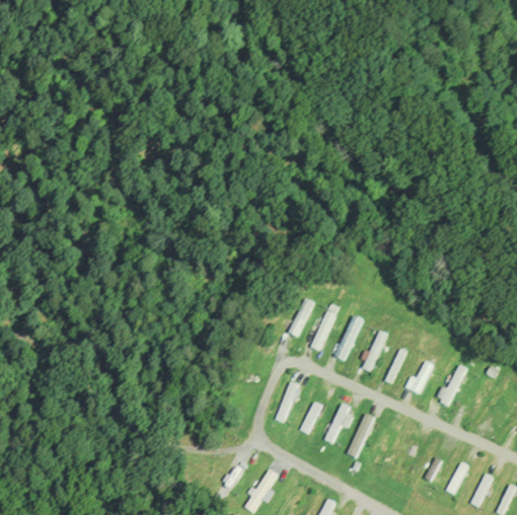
[(314,302),(304,298),(289,333),(298,337),(314,302)]
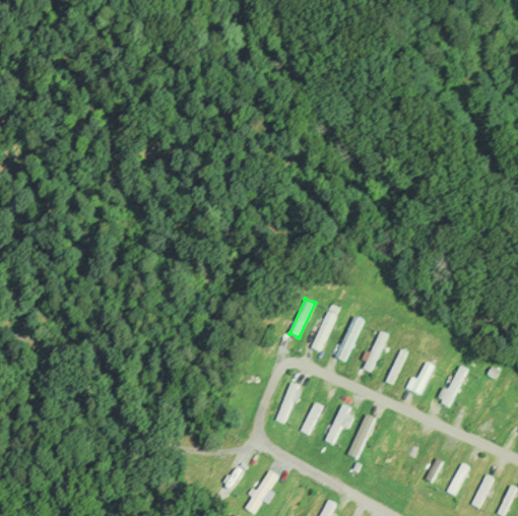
[(313,347),(323,351),(338,313),(328,310),(313,347)]
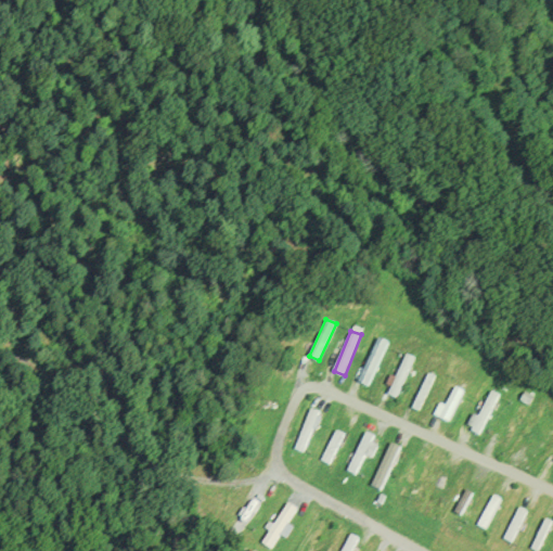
[(390,342),(380,336),(358,381),(369,386),(390,342)]
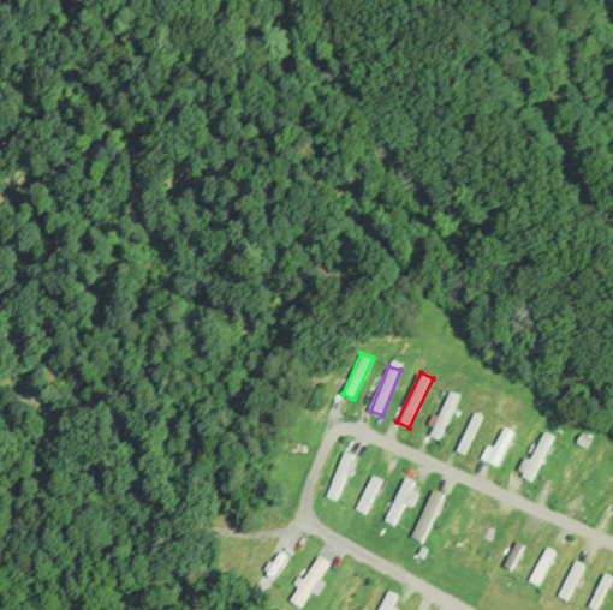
[(430,436),(441,441),(459,394),(447,389),(430,436)]
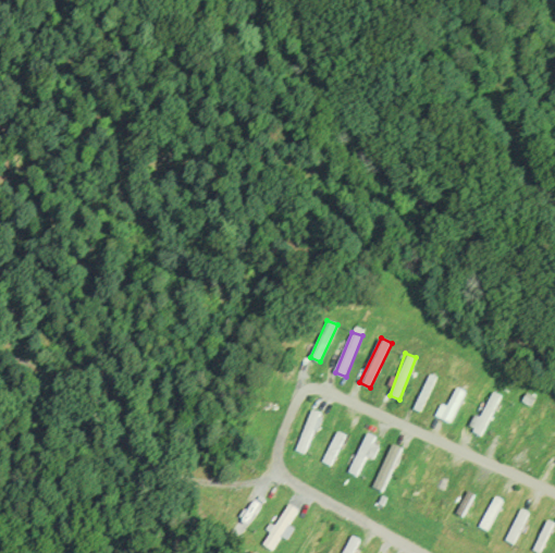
[(438,378),(431,375),(414,408),(420,412),(438,378)]
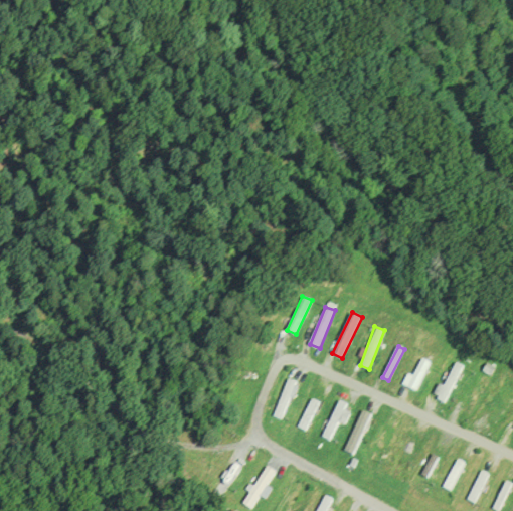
[(415,374),(407,371),(403,385),(420,390),(431,360),(421,357),(415,374)]
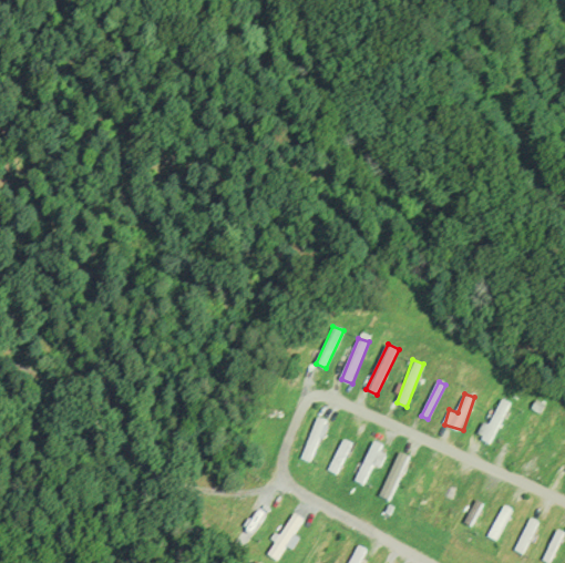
[(510,402),(501,398),(489,423),(484,421),(476,436),(491,443),(510,402)]
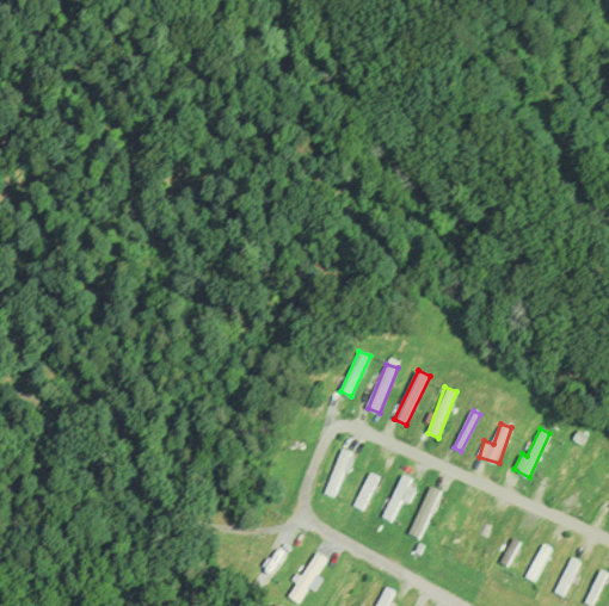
[(354,452),(343,447),(324,493),(334,498),(354,452)]
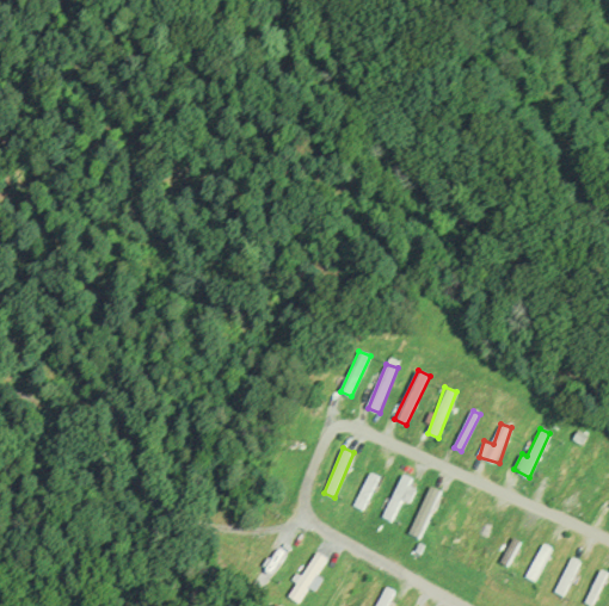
[(380,475),(370,471),(354,506),(363,511),(380,475)]
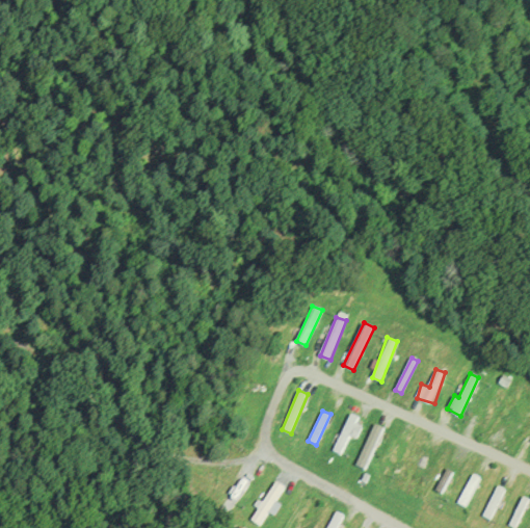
[(359,417),(349,413),(333,450),(342,453),(359,417)]
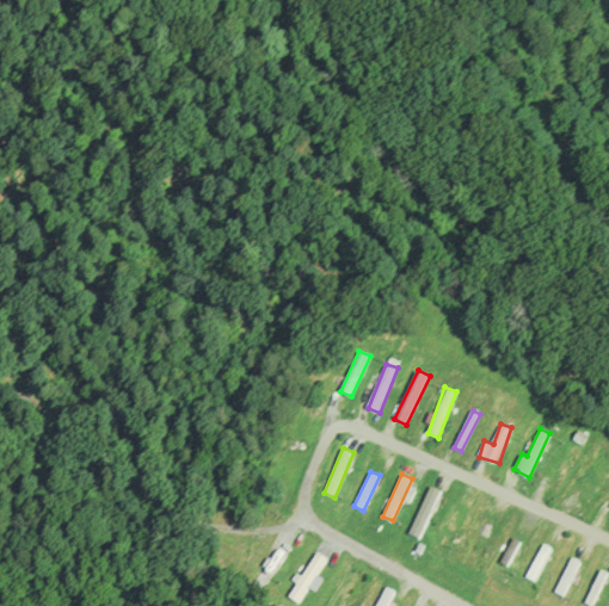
[(419,535),(442,490),(432,486),(408,530),(419,535)]
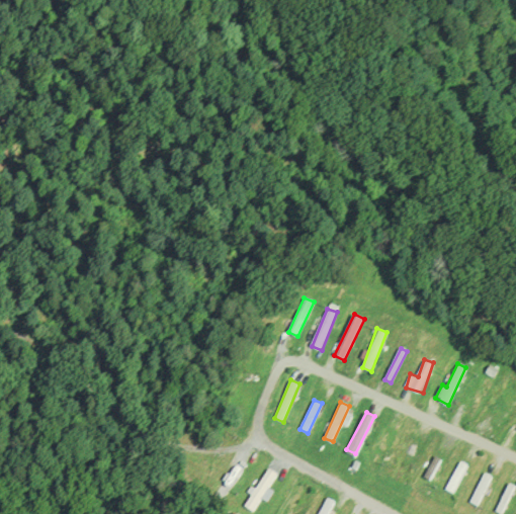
[(440,457),(434,455),(425,477),(431,480),(440,457)]
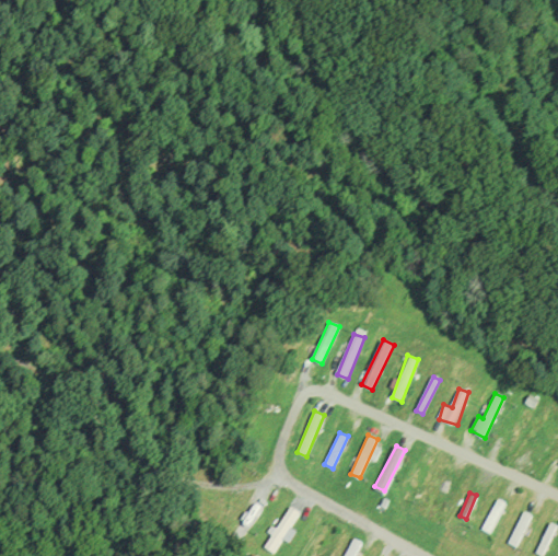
[(266,500),(256,494),(225,542),(235,547),(266,500)]
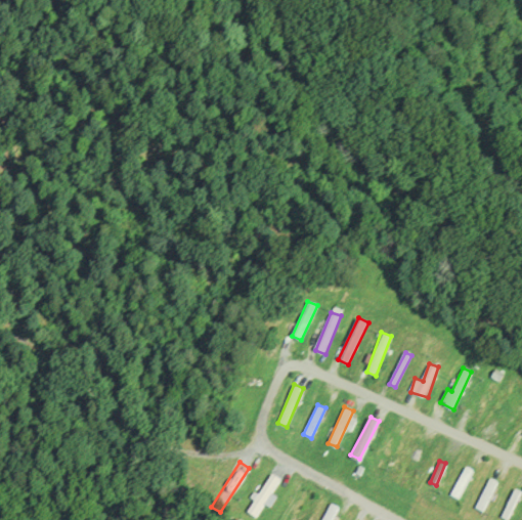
[(450,494),(459,499),(474,470),(466,466),(450,494)]
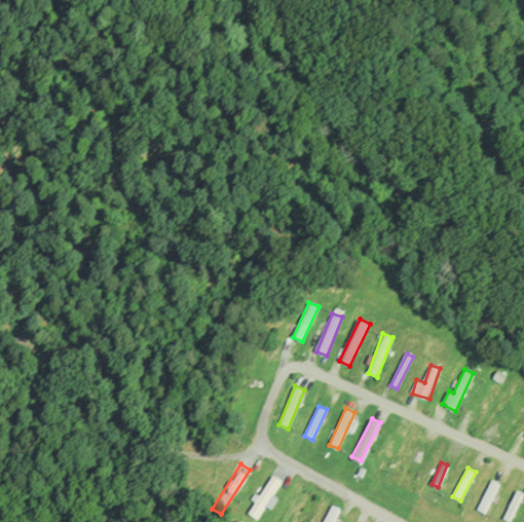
[(250,516),(259,521),(282,480),(271,475),(250,516)]
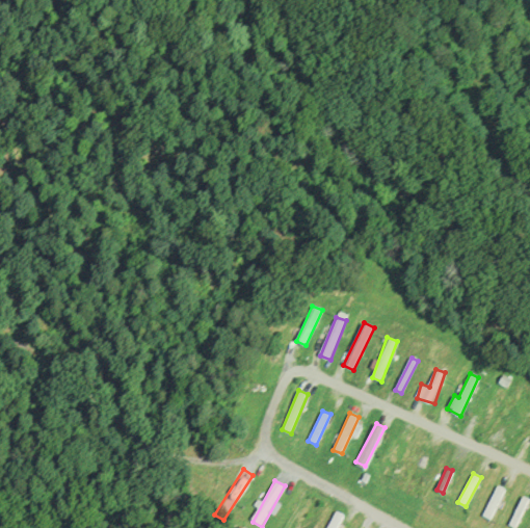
[(506,487),(498,484),(483,516),(492,520),(506,487)]
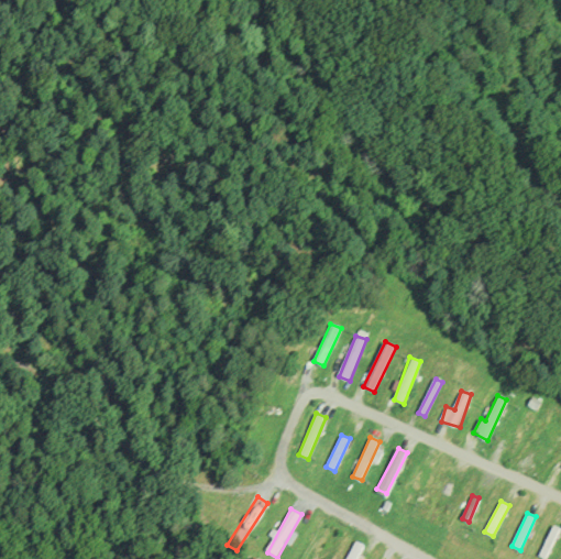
[(560,528),(552,525),(539,555),(548,558),(560,528)]
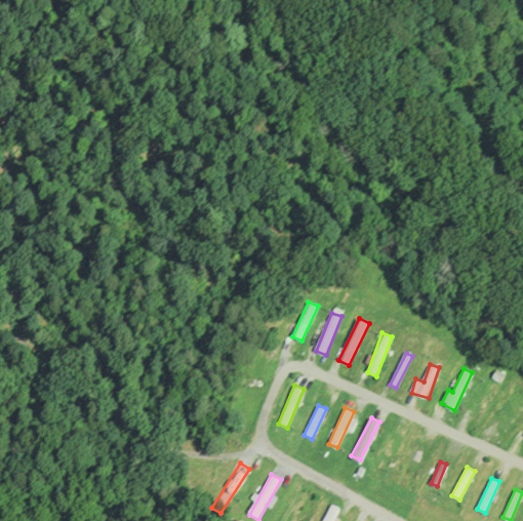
[(322,520),(332,520),(338,507),(330,504),(322,520)]
